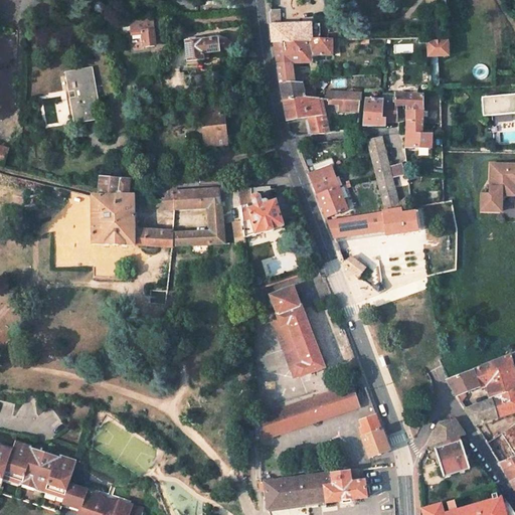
[(280,25),(278,9),(268,10),(270,25),(280,25)]
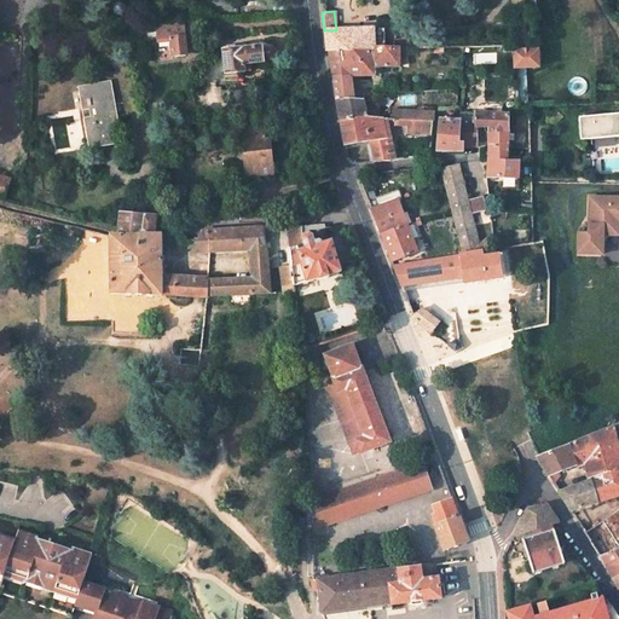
[(213,23),(215,41),(225,40),(223,22),(213,23)]
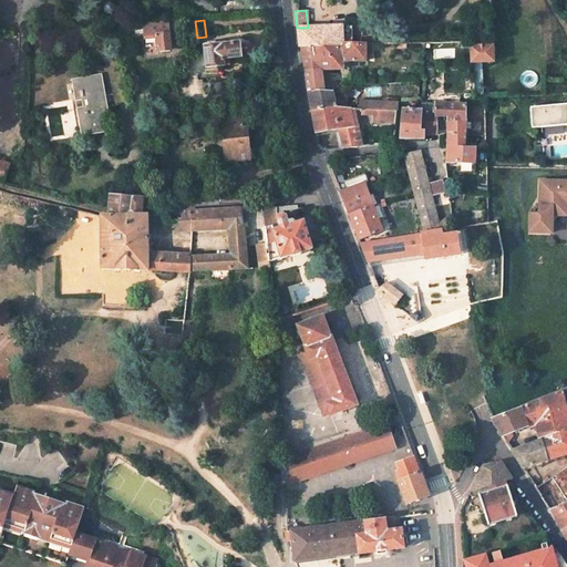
[(158,35),(160,52),(173,50),(171,22),(146,24),(146,38),(158,35)]
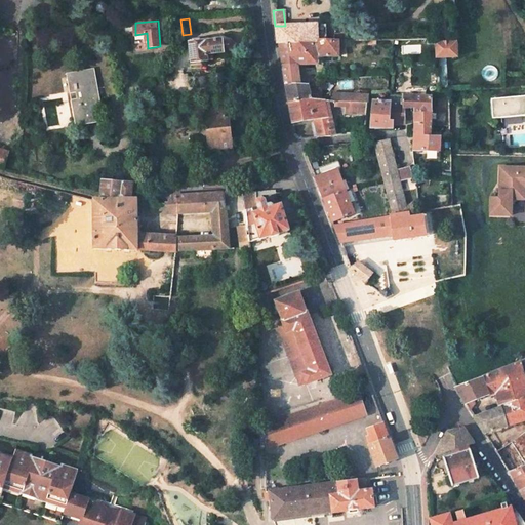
[(316,36),(316,25),(285,26),(275,26),(277,42),(279,44),(305,43),(327,42),(327,36),(316,36)]
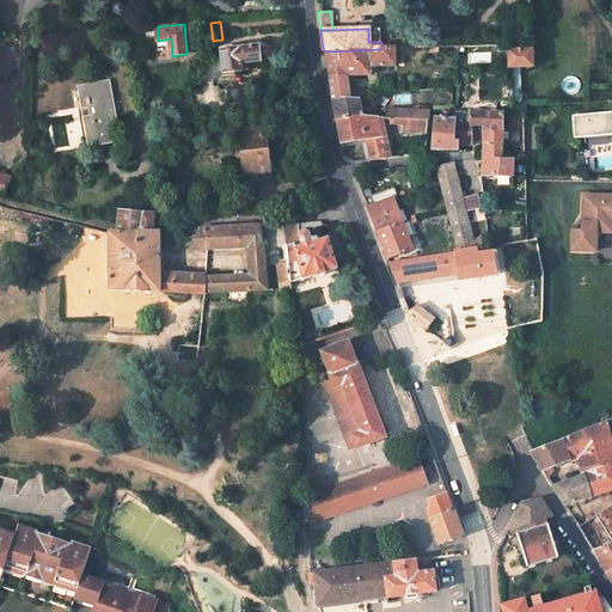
[(221,51),(224,74),(249,72),(248,63),(261,62),(258,47),(221,51)]
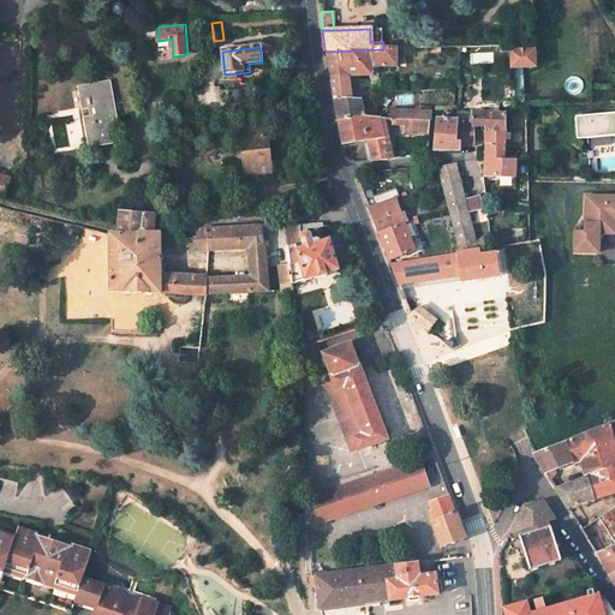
[(396,67),(396,49),(383,49),(357,51),(358,76),(371,76),(372,66),(396,67)]
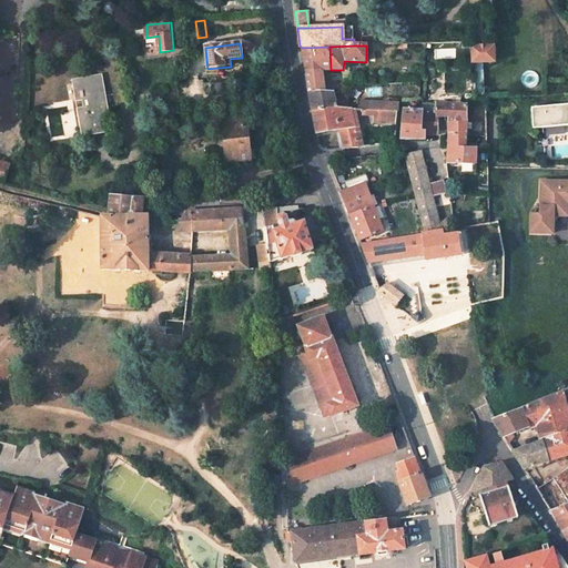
[(482,63),(495,62),(494,46),(472,46),(473,63),(482,63)]
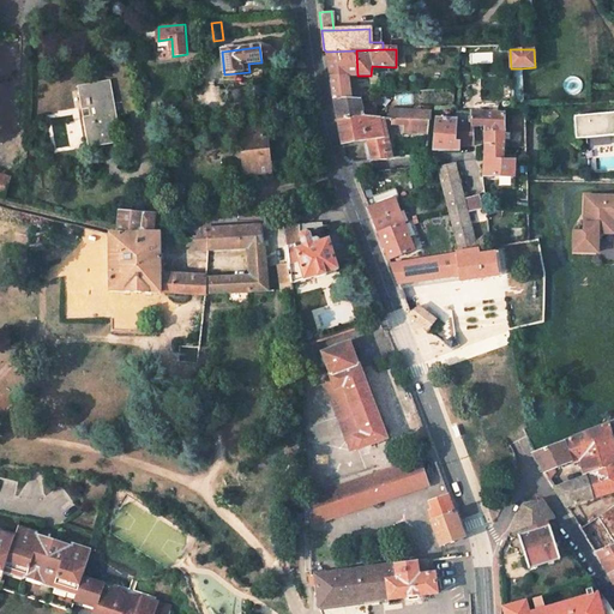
[(357,76),(356,50),(326,52),(330,77),(348,74),(357,76)]
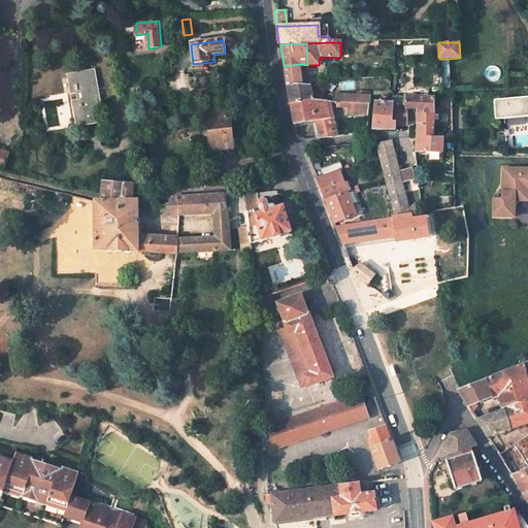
[(449,91),(448,59),(439,59),(440,92),(449,91)]
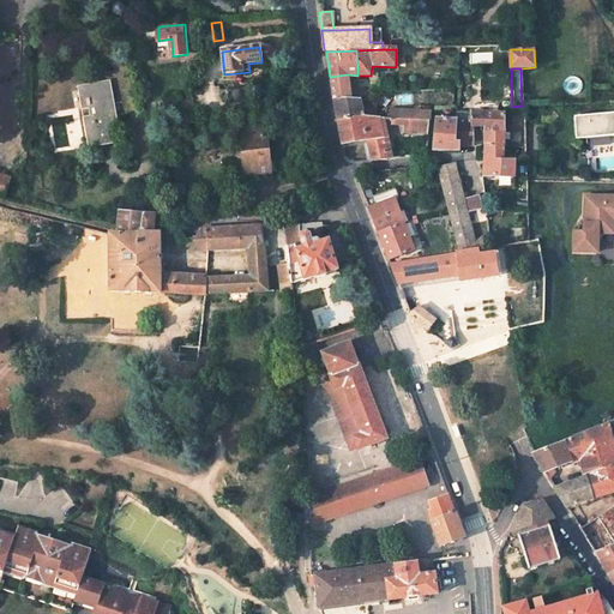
[(350,98),(348,74),(330,77),(332,95),(332,98),(350,98)]
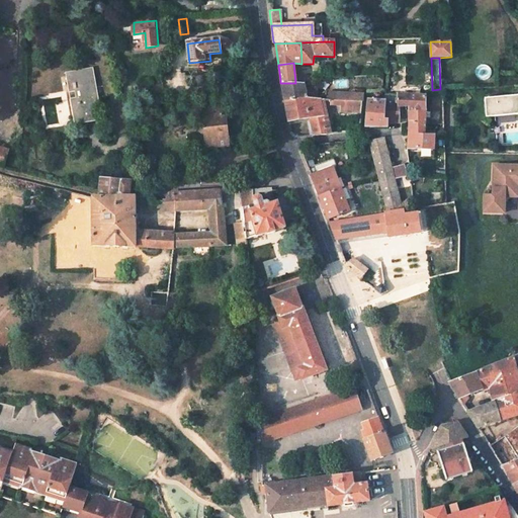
[(71,99),(75,124),(99,120),(97,105),(99,104),(93,68),(71,72),(75,98),(71,99)]
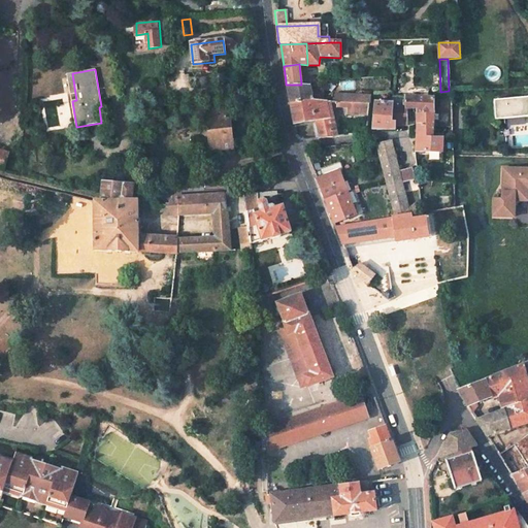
[(317,100),(317,95),(310,95),(308,85),(301,85),(286,85),(290,104),(311,100),(317,100)]
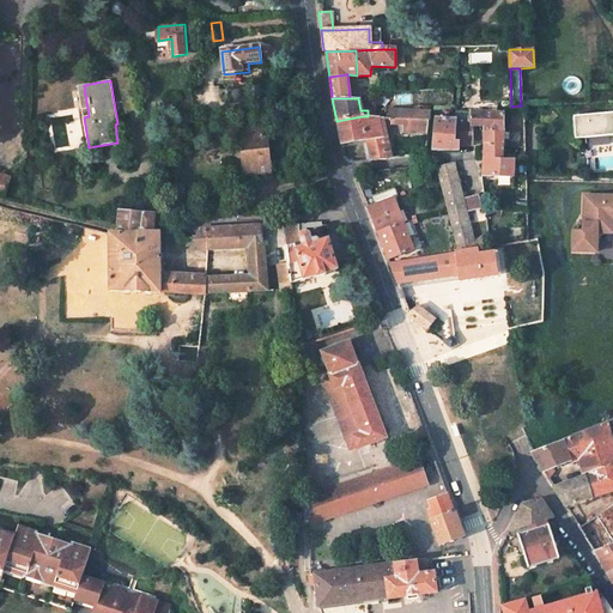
[(612,109),(574,114),(576,139),(606,137),(607,147),(595,149),(596,169),(612,168),(612,109)]
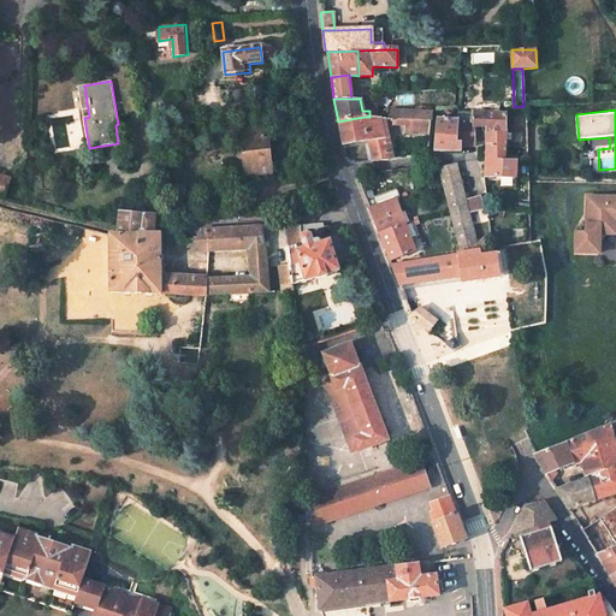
[(487,125),(485,177),(498,177),(498,187),(516,187),(516,178),(517,163),(505,161),(507,130),(504,113),(472,112),(456,112),(456,120),(457,142),(461,143),(461,146),(474,146),(474,126),(487,125)]
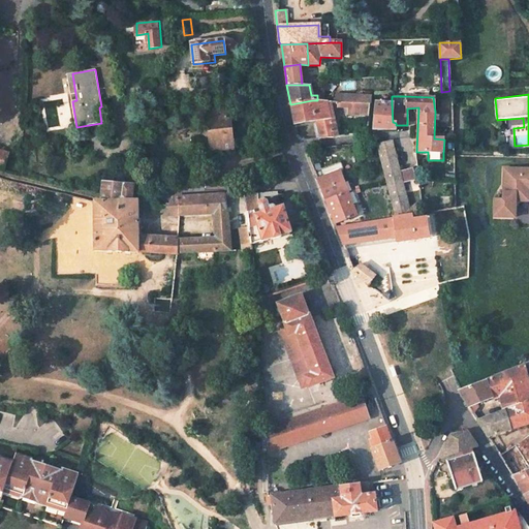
[(294,125),(314,121),(320,138),(335,136),(325,100),(317,100),(312,100),(290,104),(294,125)]
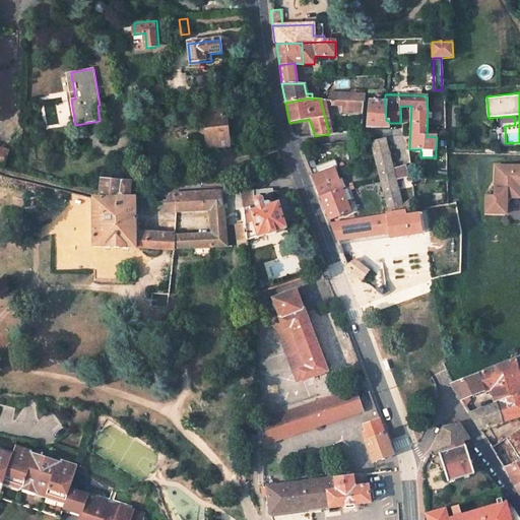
[(369,100),(368,126),(389,127),(389,123),(389,121),(386,120),(385,102),(369,100)]
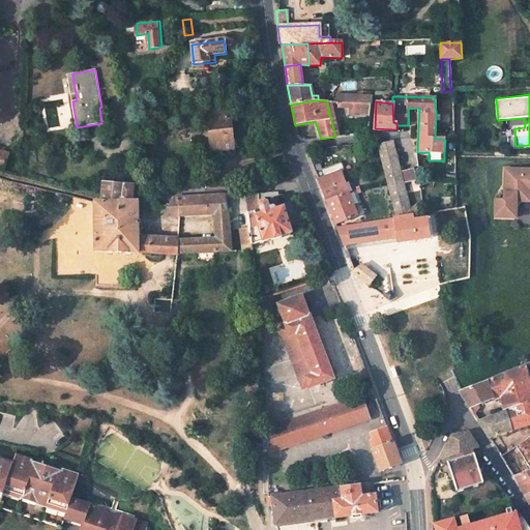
[(349,109),(348,115),(370,115),(371,105),(348,102),(349,109)]
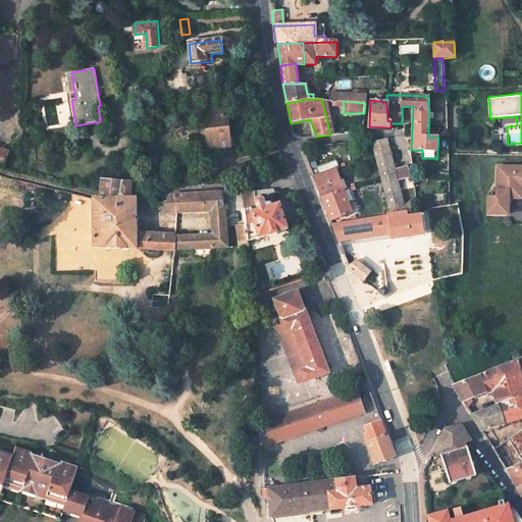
[(205,111),(209,149),(230,146),(226,108),(205,111)]
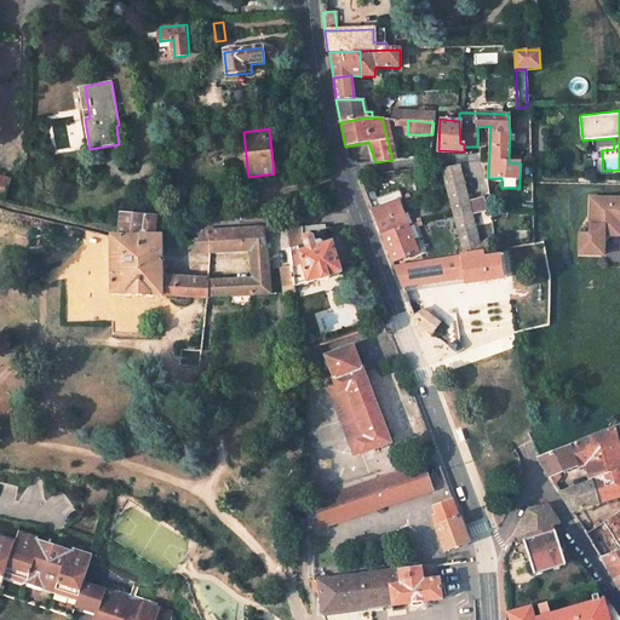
[(448,201),(452,214),(461,253),(480,248),(471,213),(486,210),(483,201),(482,197),(468,201),(459,165),(455,166),(441,170),(448,201)]
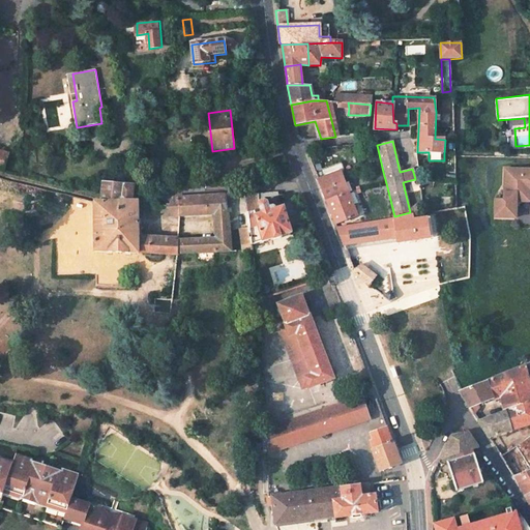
[(9,154),(0,150),(0,170),(4,171),(9,154)]
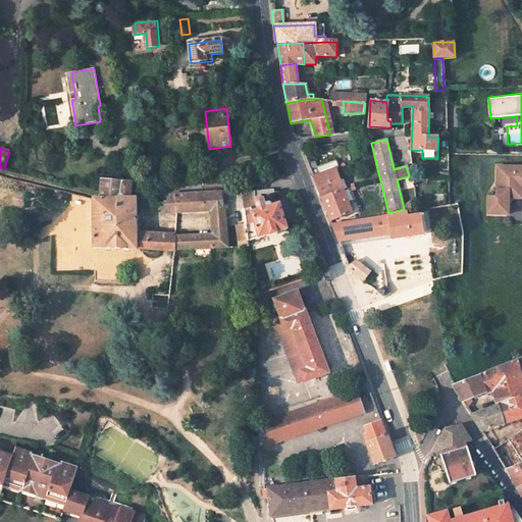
[(334,167),(331,160),(309,168),(313,176),(334,167)]
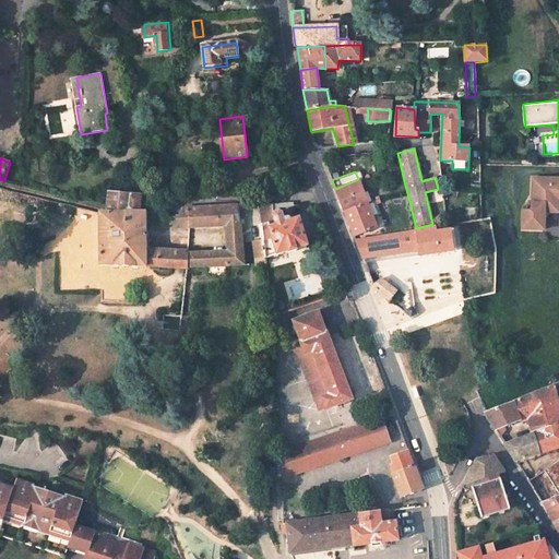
[(558,175),(531,175),(530,207),(521,207),(521,229),(546,229),(546,212),(558,212),(558,175)]
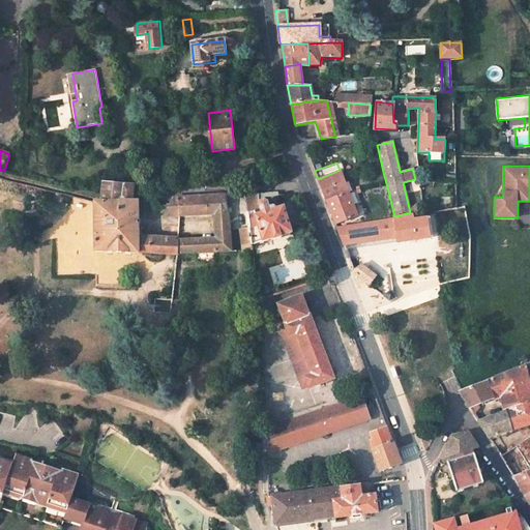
[(344,181),(340,170),(318,179),(322,190),(344,181)]
